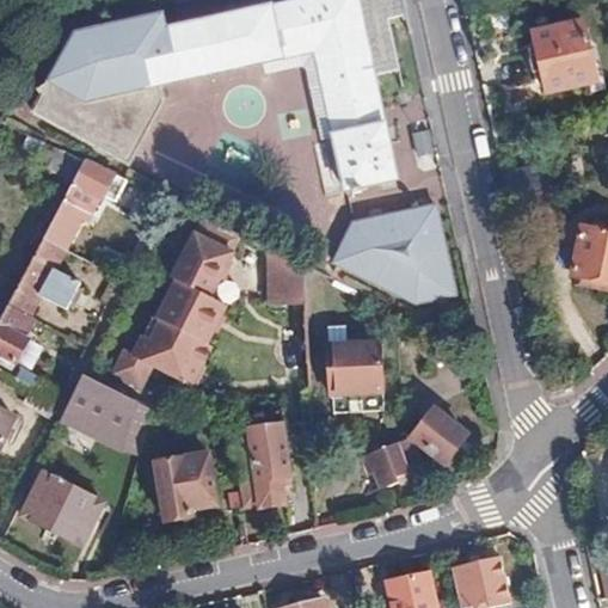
[(73,28),(62,36),(66,43),(48,73),(37,80),(41,86),(30,104),(124,160),(161,99),(158,83),(309,50),(342,190),(395,179),(393,170),(436,160),(430,133),(411,137),(399,87),(375,93),(354,0),(289,0),(163,28),(159,12),(79,28),(73,28)]
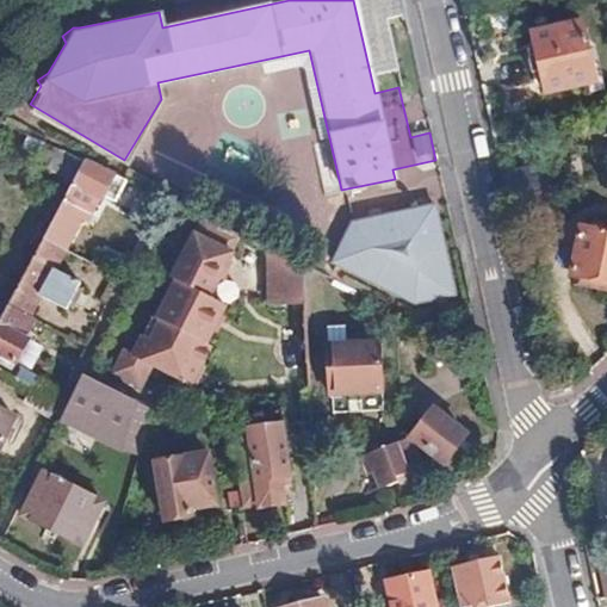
[(578,20),(530,31),(543,91),(592,81),(578,20)]
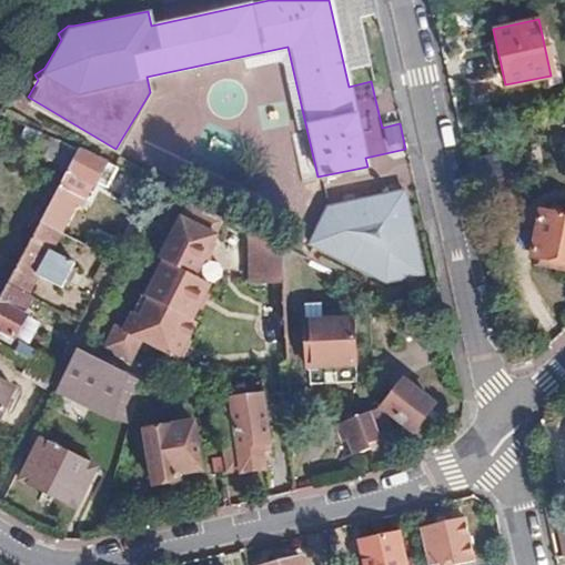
[(80,147),(48,131),(42,143),(50,148),(47,155),(69,167),(80,147)]
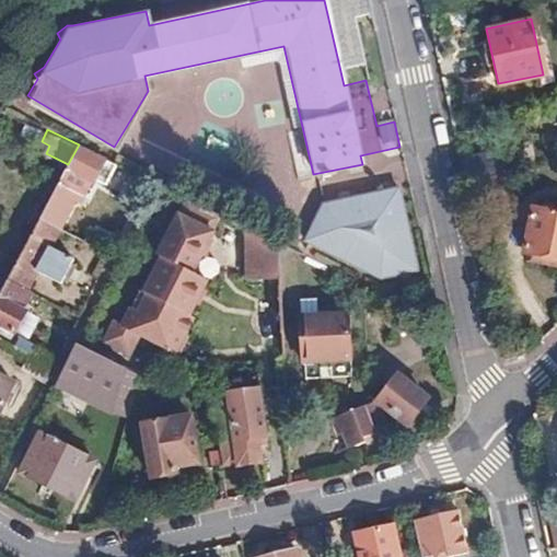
[(79,144),(68,164),(59,182),(82,193),(86,195),(94,182),(99,183),(100,181),(104,183),(116,162),(79,144)]
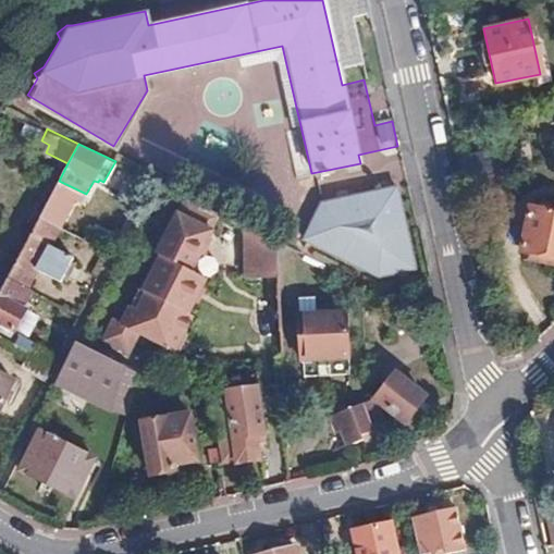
[(155,181),(134,170),(130,179),(150,189),(155,181)]
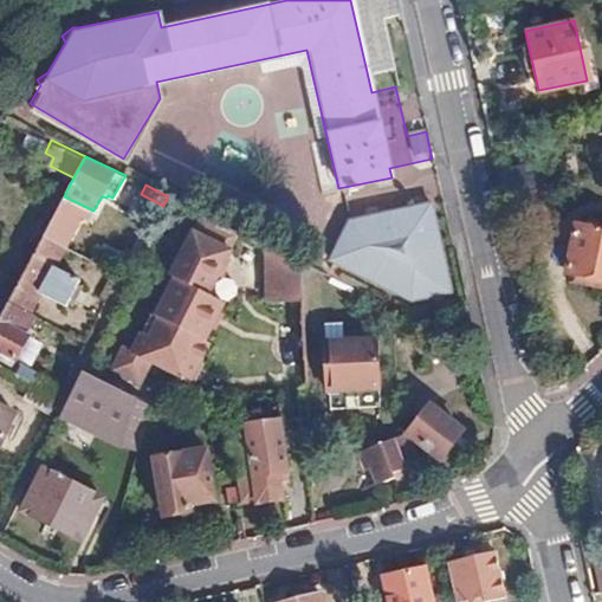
[(89,208),(64,196),(43,234),(66,246),(81,215),(84,217),(89,208)]
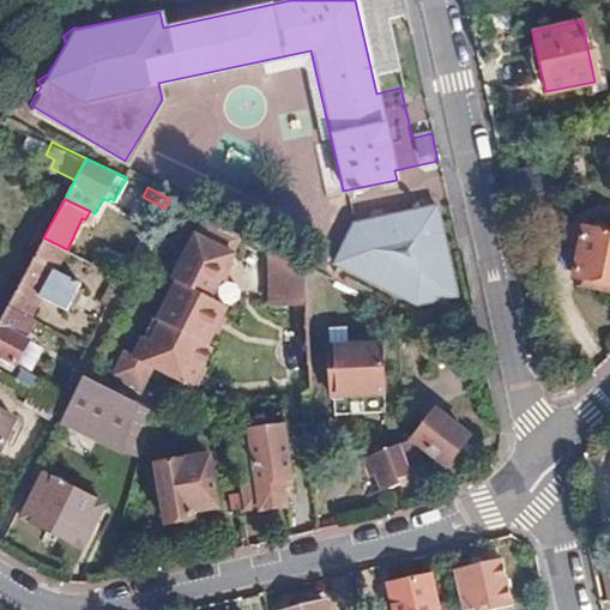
[(435,203),(350,221),(331,264),(415,302),(456,294),(435,203)]
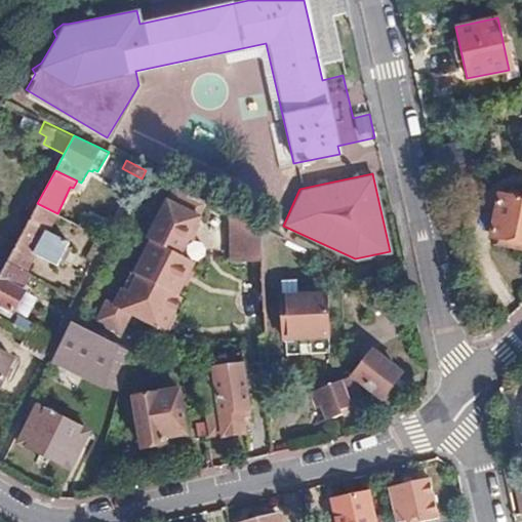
[(206,199),(173,184),(167,198),(165,197),(154,219),(172,229),(165,246),(181,254),(200,214),(199,214),(206,199)]
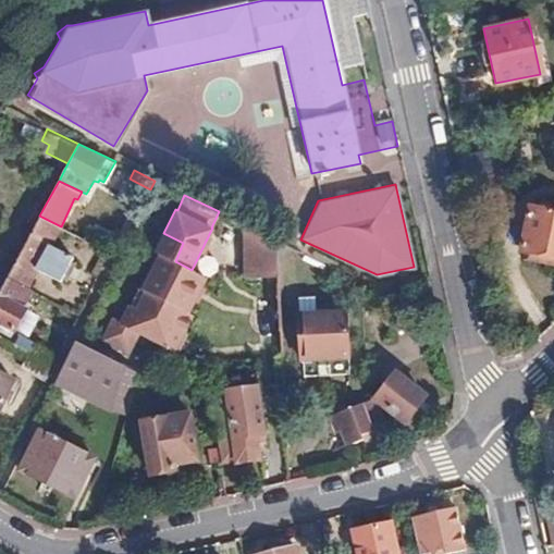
[(553,210),(529,206),(519,250),(553,257),(553,210)]
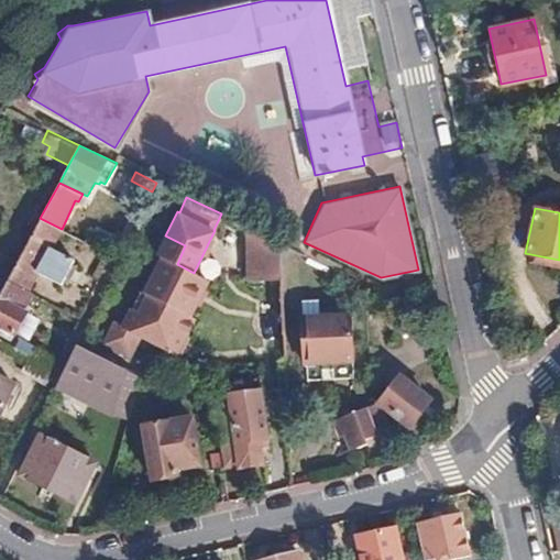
[(62,229),(40,218),(7,282),(28,291),(37,271),(62,285),(75,259),(52,248),(62,229)]
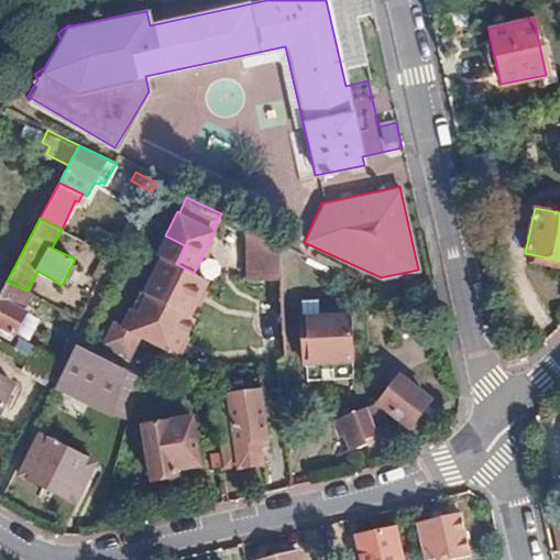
[(284,355),(280,243),(243,226),(249,332),(255,332),(256,357),(284,355)]
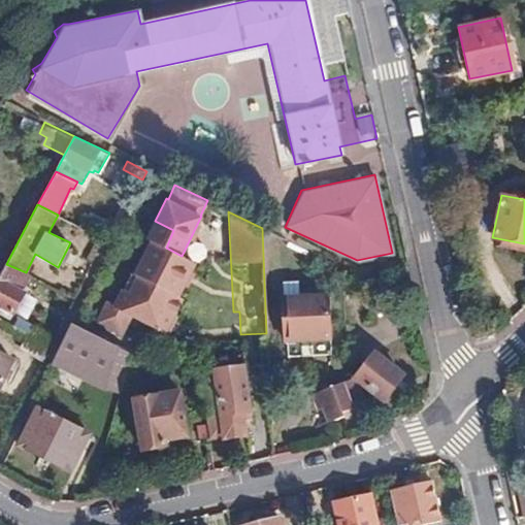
[(87,214),(79,226),(96,234),(102,222),(87,214)]
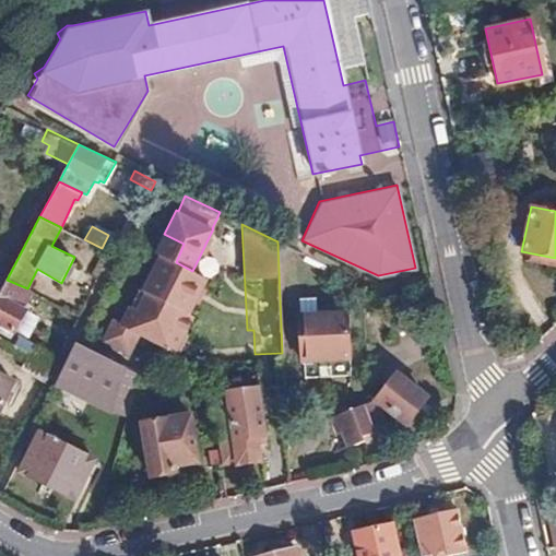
[(184,244),(164,234),(155,251),(158,253),(176,262),(184,244)]
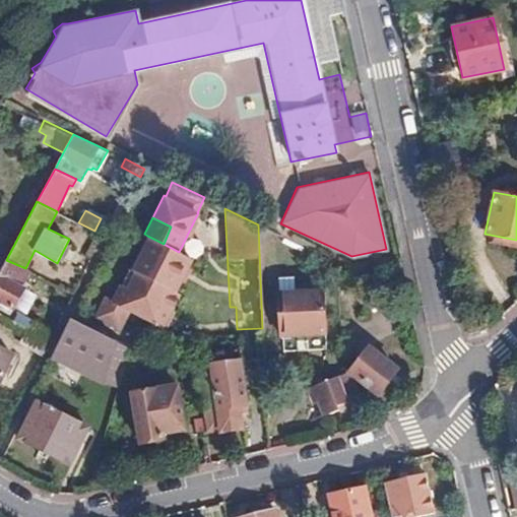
[(164,244),(147,236),(132,269),(134,270),(148,277),(164,244)]
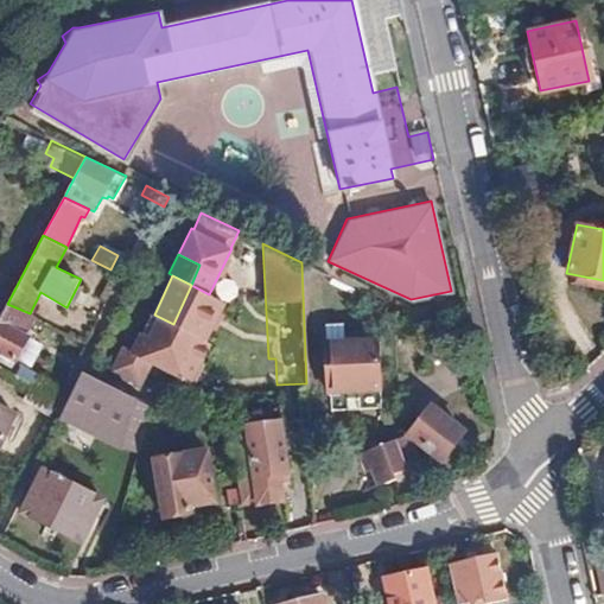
[(209,294),(191,285),(173,324),(207,342),(226,303),(209,294)]
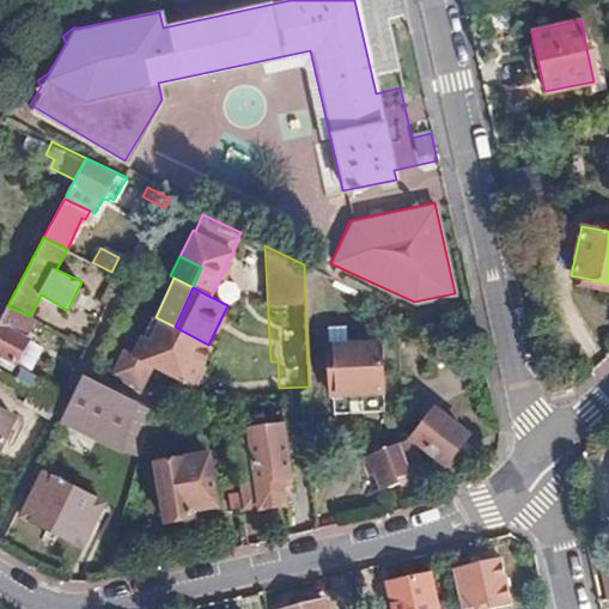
[(30,316),(7,306),(0,320),(0,357),(12,364),(25,338),(23,336),(32,317),(30,316)]
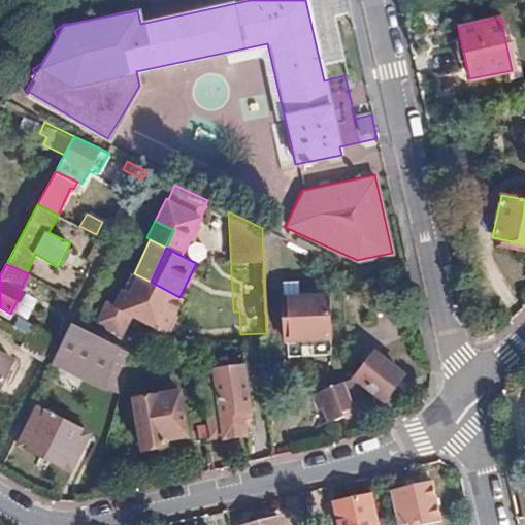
[(151,282),(136,274),(128,291),(122,288),(113,305),(130,314),(135,317),(151,282)]
